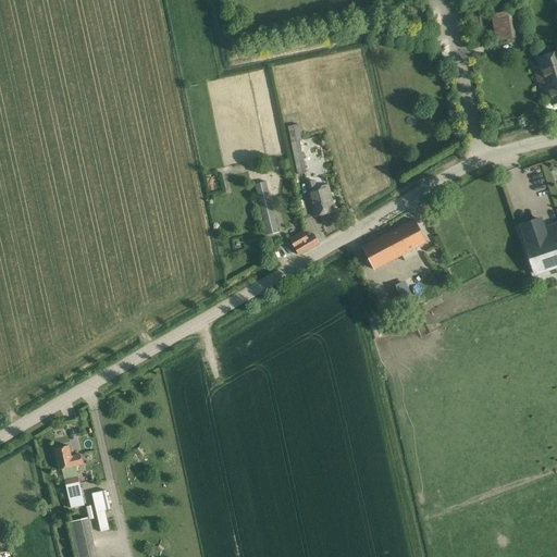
[(515,16),(496,20),(500,45),(519,41),(515,16)]
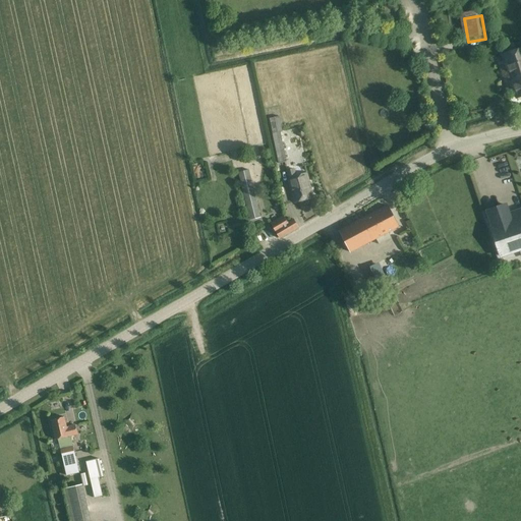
[(520,48),(502,54),(516,99),(520,97),(520,48)]
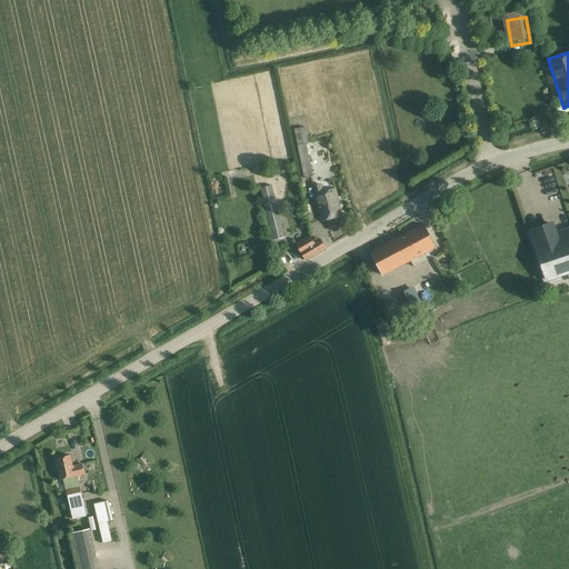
[(528,77),(531,87),(533,87),(537,100),(546,98),(541,85),(538,75),(528,77)]
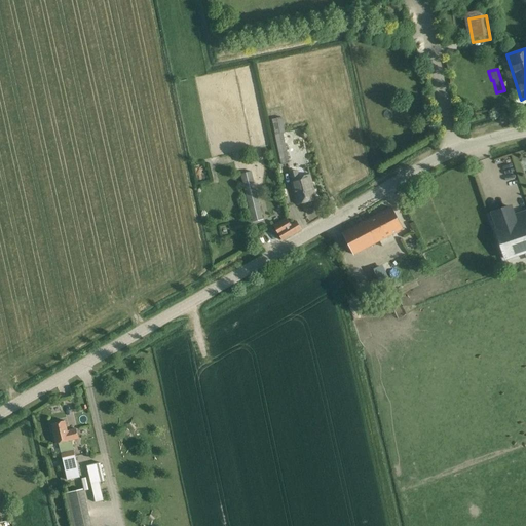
[(271,120),(282,165),(290,163),(284,133),(285,133),(282,118),(271,120)]
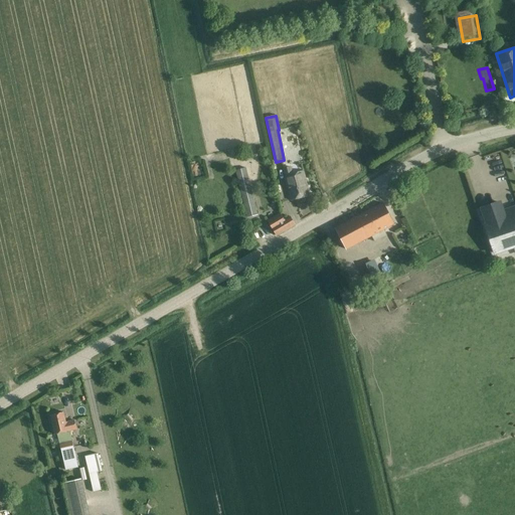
[(283,169),(284,175),(290,200),(310,195),(304,170),(293,173),(292,167),(283,169)]
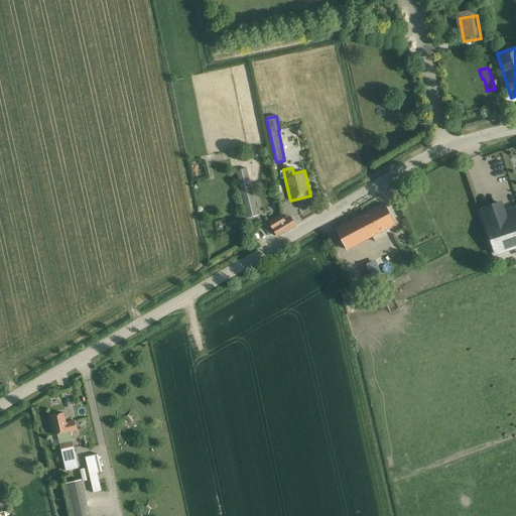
[(257,215),(247,172),(246,168),(236,170),(248,218),(257,215)]
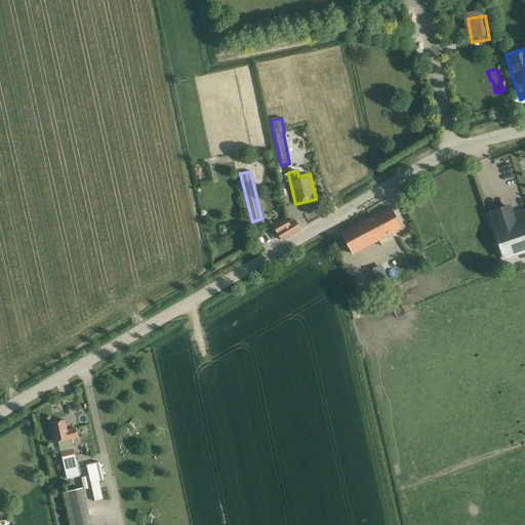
[(402,229),(395,216),(391,207),(341,233),(353,255),(379,241),(382,247),(395,240),(392,235),(402,229)]
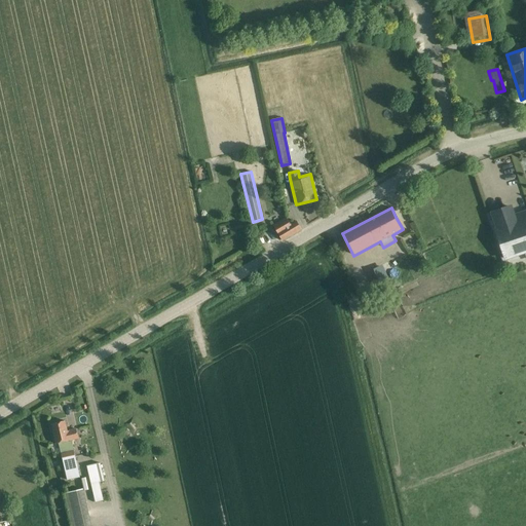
[(525,219),(516,223),(511,208),(492,214),(497,229),(496,230),(505,259),(525,252),(525,219)]
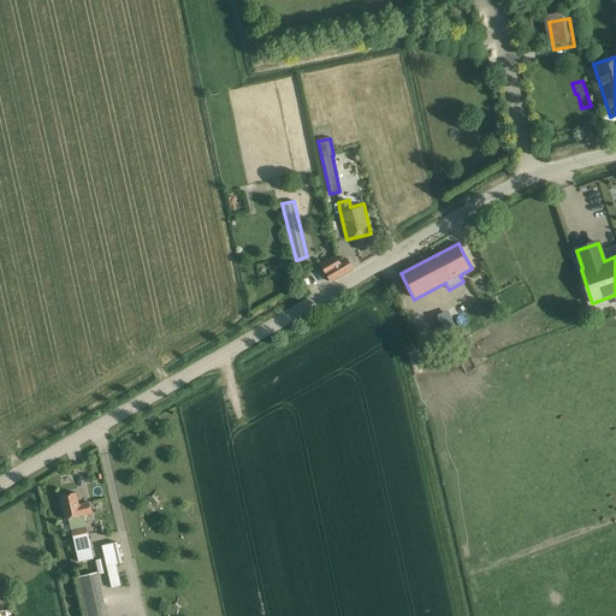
[(336,255),(320,264),(331,282),(353,268),(348,260),(341,264),(336,255)]
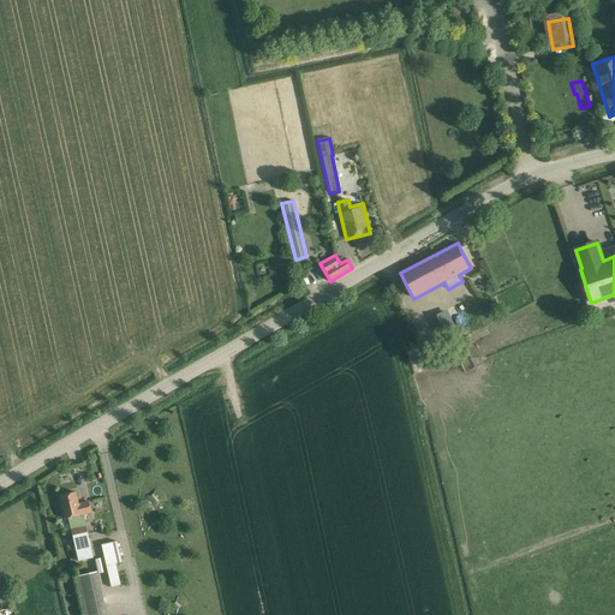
[(457,329),(446,334),(451,345),(461,339),(457,329)]
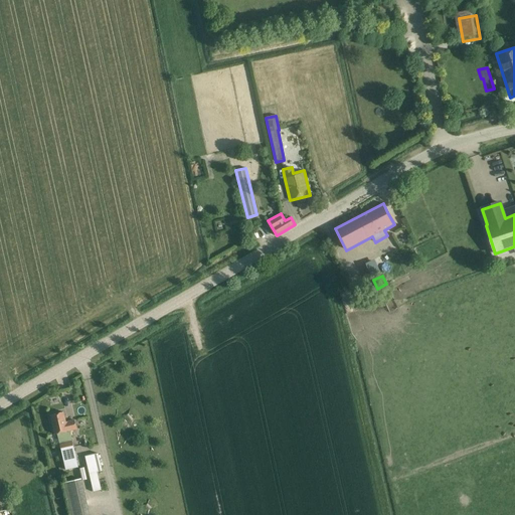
[(50,415),(52,424),(55,435),(57,434),(60,445),(59,445),(65,470),(78,467),(67,421),(65,422),(63,412),(50,415)]
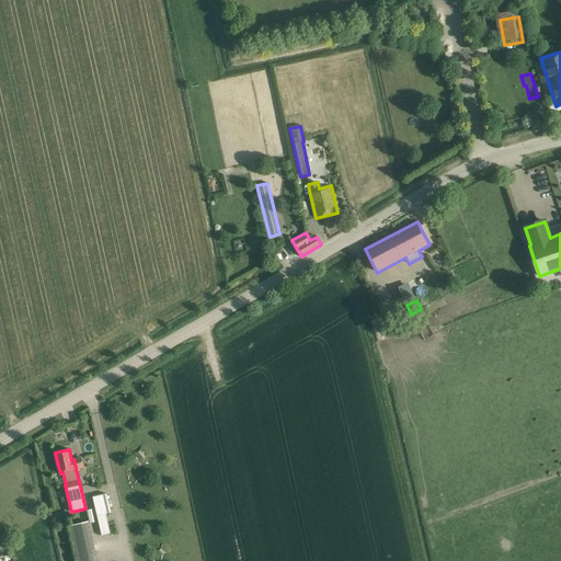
[(111,514),(106,494),(92,497),(102,536),(110,534),(105,515),(111,514)]
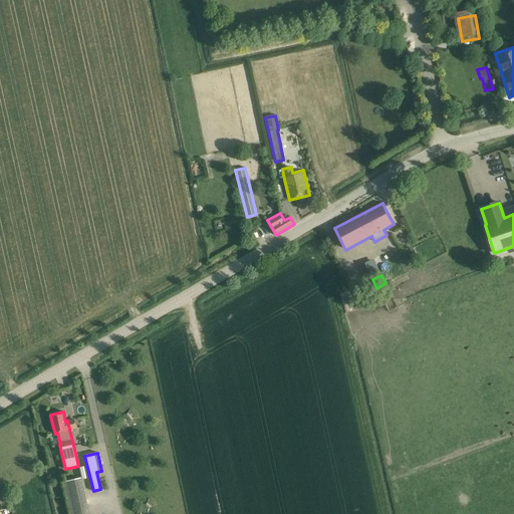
[(89,513),(81,478),(62,483),(69,513),(89,513)]
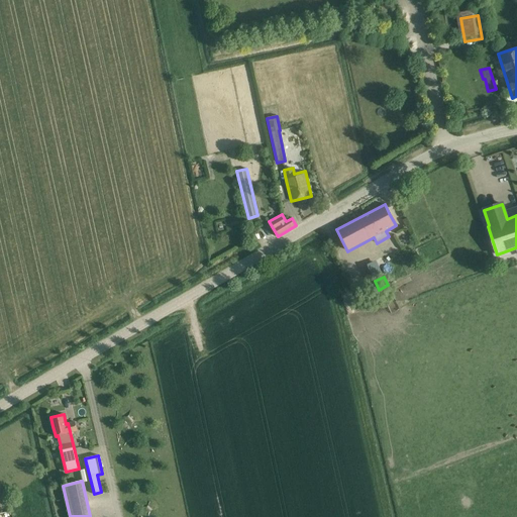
All buildings are outlined.
